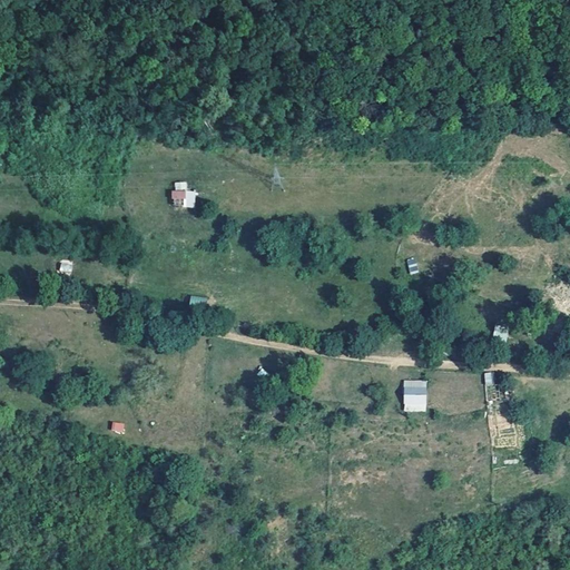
[(194,208),(195,192),(172,190),(170,198),(184,199),(183,207),(194,208)]
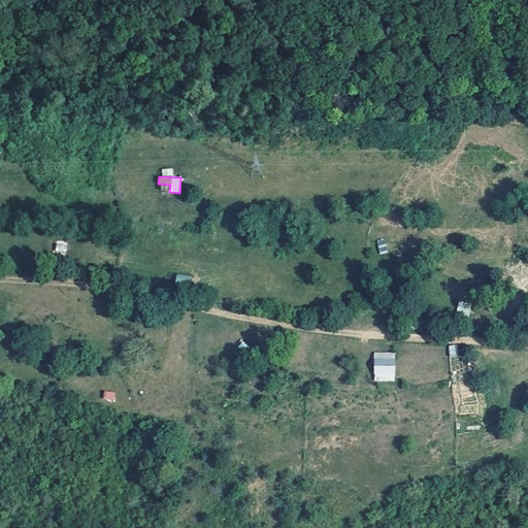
[(388,252),(385,238),(376,240),(380,254),(388,252)]
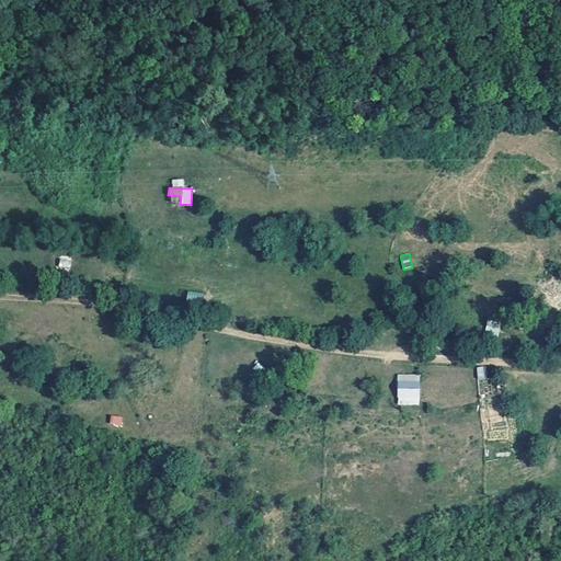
[(69,270),(71,259),(60,256),(58,267),(69,270)]
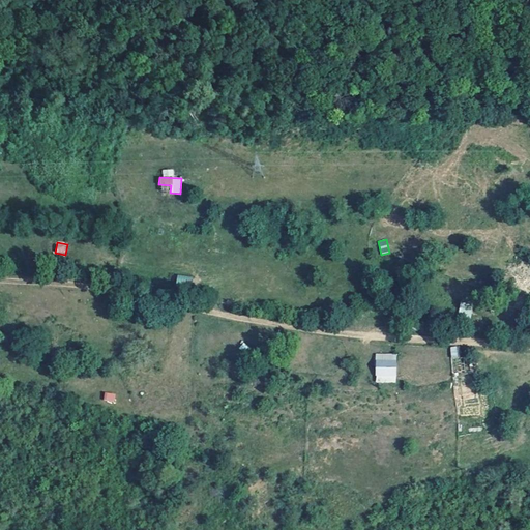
[(177,274),(175,283),(190,286),(192,276),(177,274)]
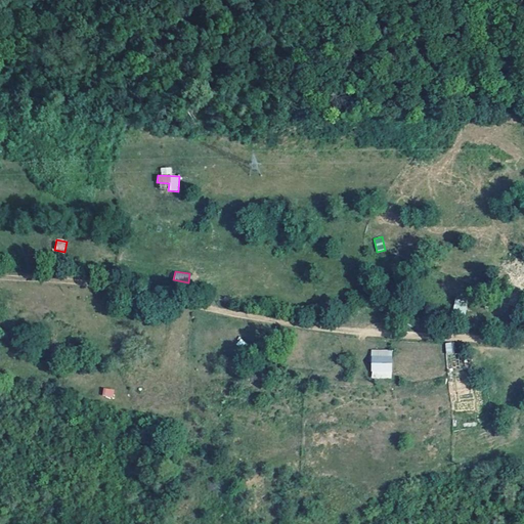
[(453,300),(454,315),(467,314),(466,300),(453,300)]
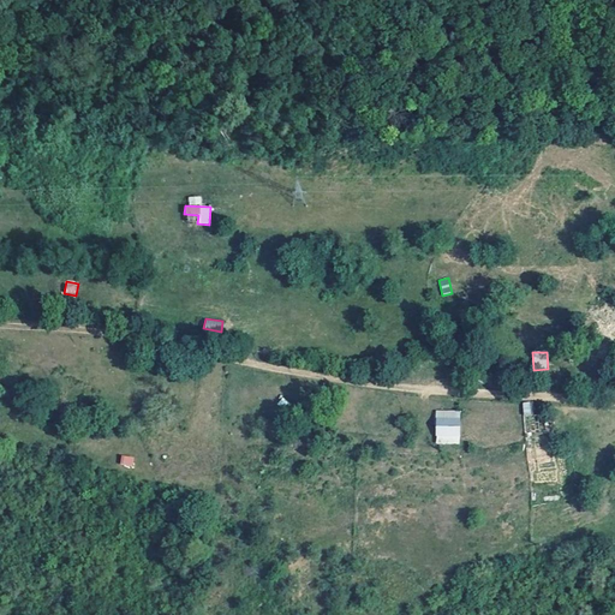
[(521,404),(525,416),(533,415),(531,401),(521,404)]
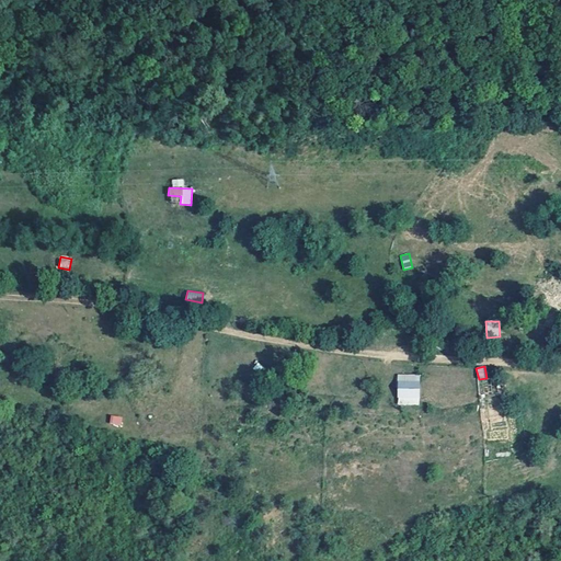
[(398,404),(420,404),(420,374),(397,374),(398,404)]
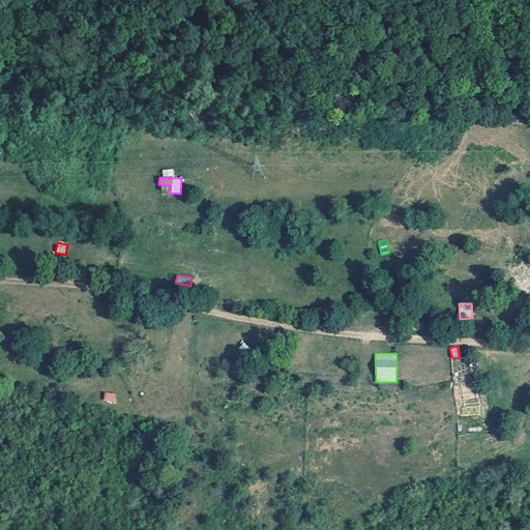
[(104,392),(104,402),(115,402),(115,392),(104,392)]
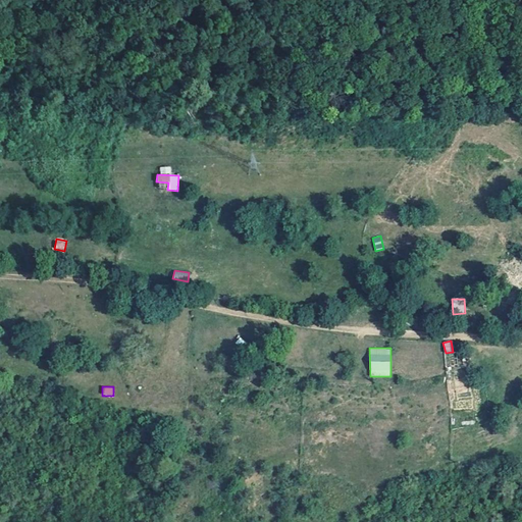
All buildings are outlined.
